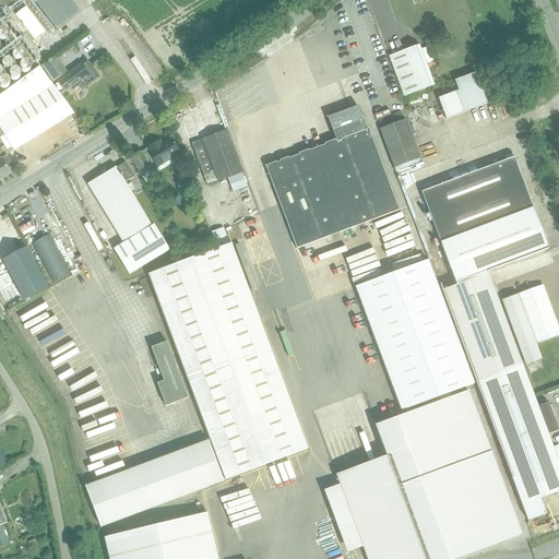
[(33,0),(43,12),(47,19),(52,25),(56,30),(57,31),(69,22),(79,14),(68,0),(33,0)]
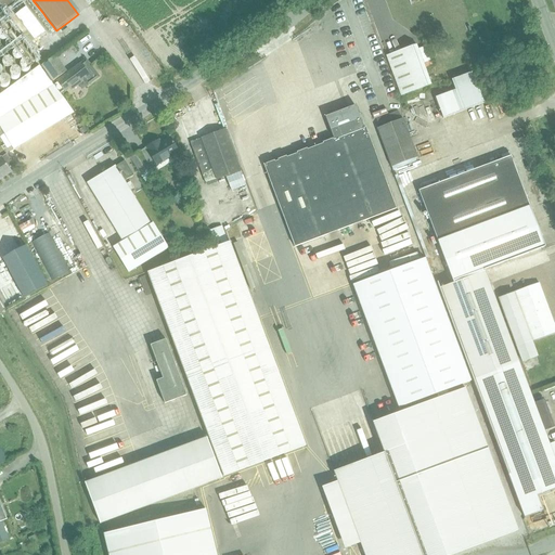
[(14,44),(14,43),(13,43),(12,42),(11,42),(10,41),(9,42),(8,42),(7,42),(5,43),(5,44),(4,44),(4,46),(4,47),(4,48),(4,49),(5,50),(5,51),(7,51),(8,52),(9,52),(10,52),(11,52),(12,52),(13,52),(13,51),(14,51),(14,50),(15,49),(15,48),(15,47),(14,46),(14,44)]
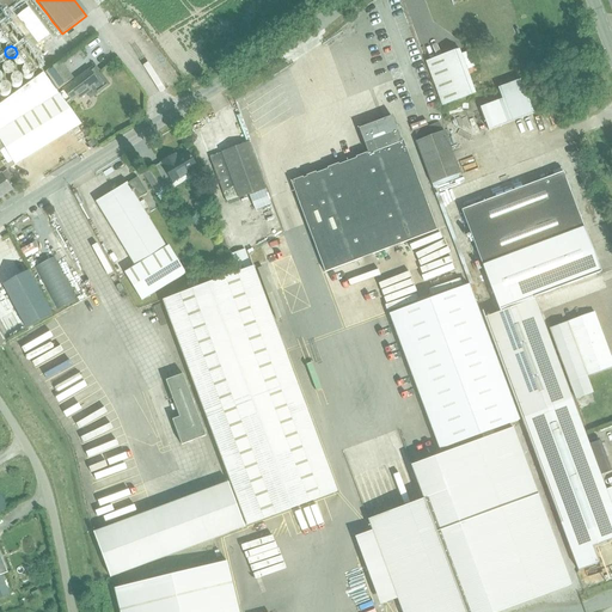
[(441,106),(473,95),(458,50),(424,62),(441,106)]
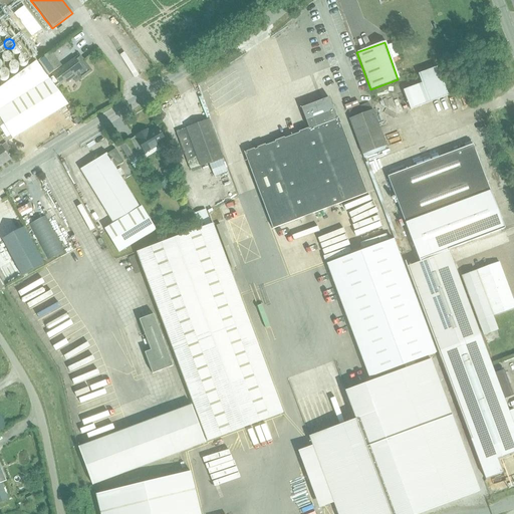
[(20,50),(19,49),(18,48),(17,48),(16,48),(15,48),(14,48),(13,49),(12,50),(11,51),(11,52),(11,53),(12,54),(12,55),(13,56),(14,57),(15,57),(16,57),(17,57),(18,57),(19,56),(20,56),(20,55),(21,54),(21,53),(21,52),(21,51),(20,50)]
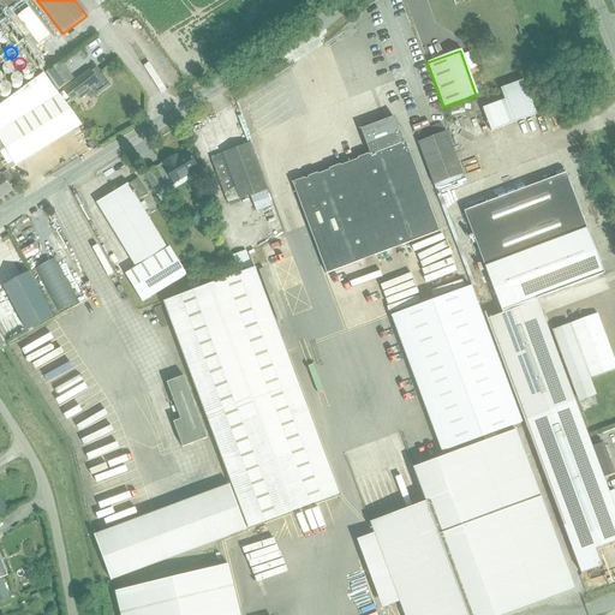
[(46,75),(58,93),(73,81),(60,64),(46,75)]
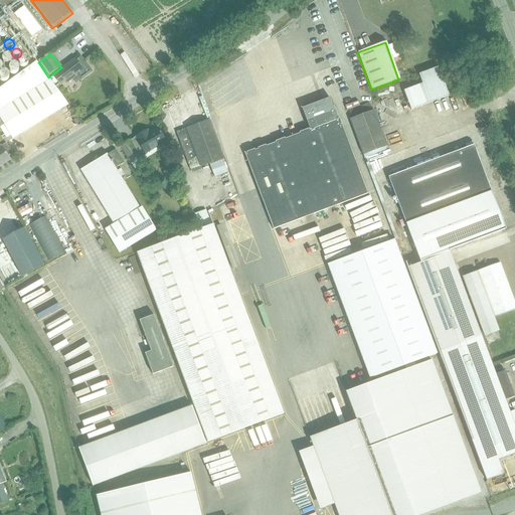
[(79,54),(52,74),(60,84),(64,81),(65,82),(76,74),(80,81),(93,72),(79,54)]
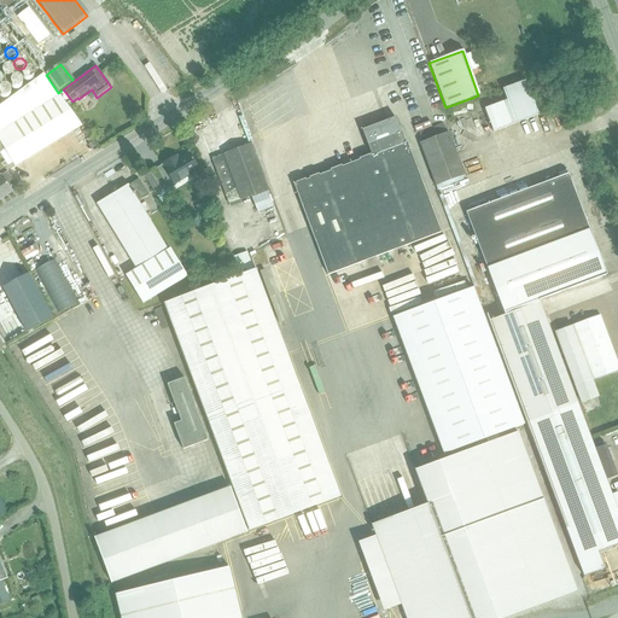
[(12,69),(11,69),(10,68),(9,66),(7,66),(6,66),(5,66),(5,68),(4,68),(3,69),(3,70),(1,71),(1,73),(3,74),(3,75),(4,76),(5,76),(5,77),(6,77),(7,77),(9,77),(10,77),(10,76),(11,76),(12,75),(12,74),(12,73),(12,71),(12,70),(12,69)]
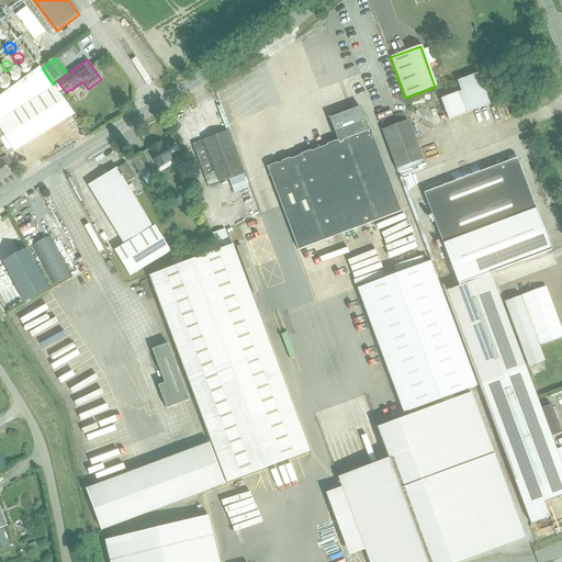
[(29,65),(29,64),(27,63),(26,63),(25,63),(24,63),(23,63),(22,63),(21,64),(20,65),(20,66),(20,67),(20,68),(20,69),(21,70),(21,71),(22,71),(23,72),(24,72),(25,72),(26,72),(27,71),(29,70),(30,69),(30,68),(30,67),(30,66),(30,65),(29,65)]
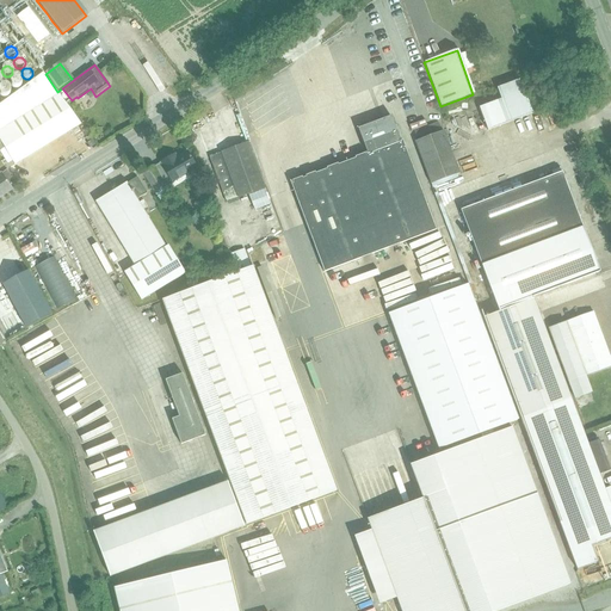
[(79,123),(41,73),(0,103),(0,141),(5,149),(12,161),(13,162),(79,123)]
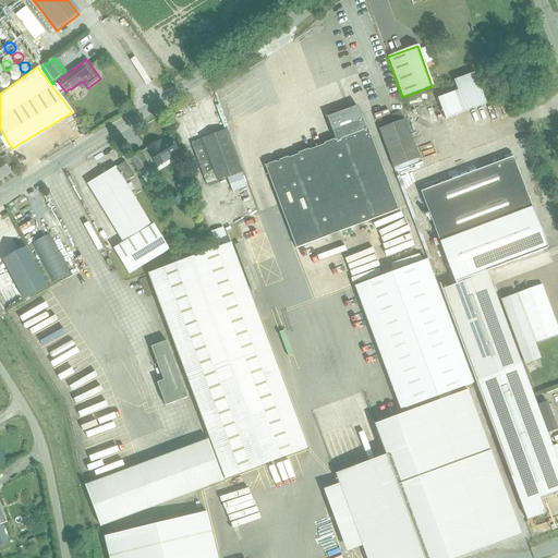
[(19,71),(17,71),(17,70),(16,70),(15,69),(14,69),(13,69),(12,70),(11,70),(10,71),(9,72),(9,73),(9,74),(9,75),(9,76),(10,77),(11,77),(11,79),(12,79),(13,79),(14,79),(15,79),(16,79),(17,77),(17,76),(19,76),(19,75),(19,74),(19,73),(19,72),(19,71)]
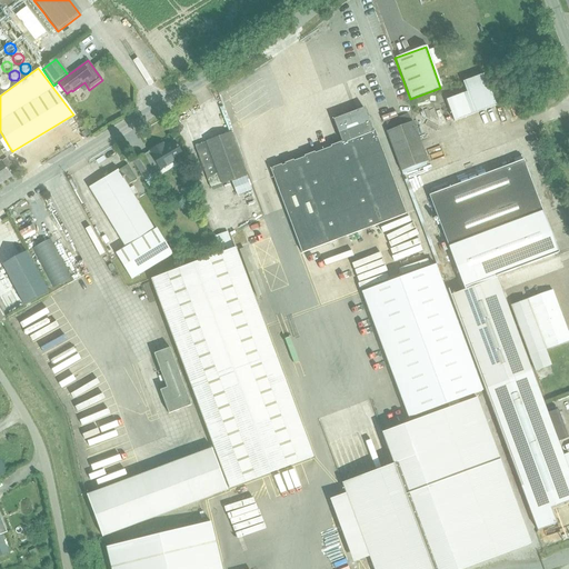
[(496,106),(483,75),(473,79),(486,110),(496,106)]
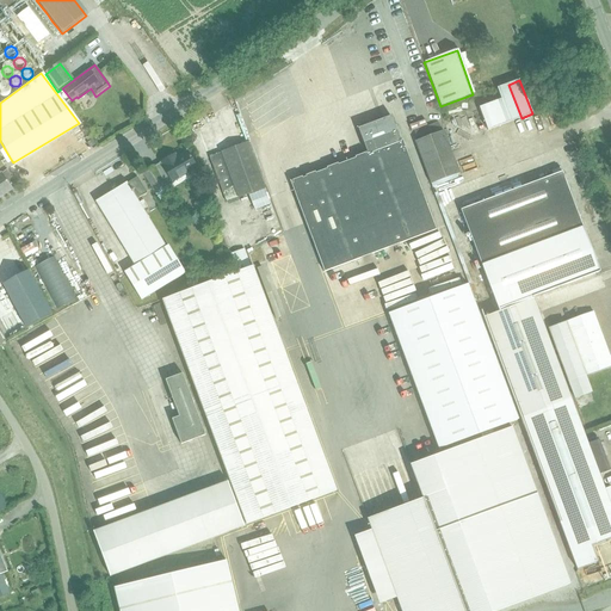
[(10,87),(8,86),(7,85),(6,85),(5,85),(4,85),(2,85),(1,85),(1,86),(0,86),(0,93),(0,94),(1,94),(2,94),(2,96),(4,96),(5,96),(6,96),(7,94),(8,93),(10,92),(10,91),(10,90),(10,88),(10,87)]
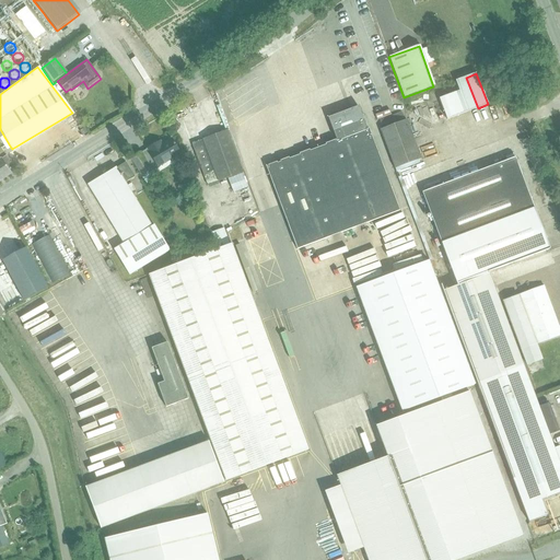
[(444,116),(463,112),(457,90),(439,94),(444,116)]
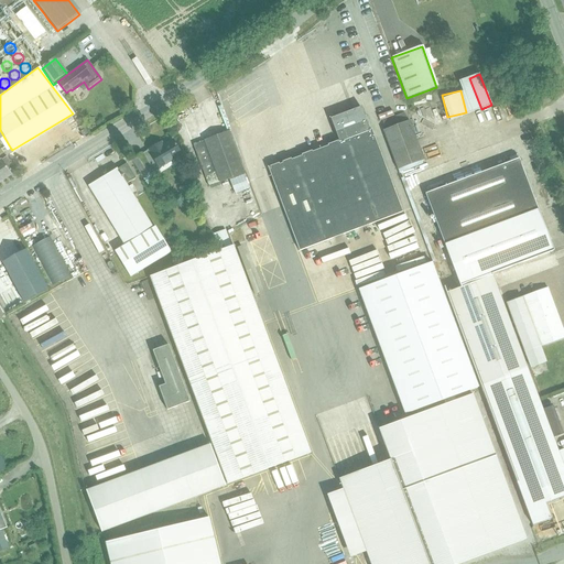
[(370,132),(368,132),(359,109),(329,120),(338,144),(269,170),(299,251),(401,214),(370,132)]
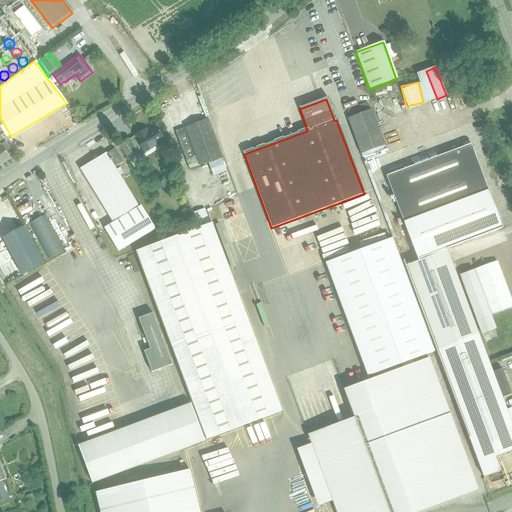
[(384,99),(374,101),(377,113),(387,111),(384,99)]
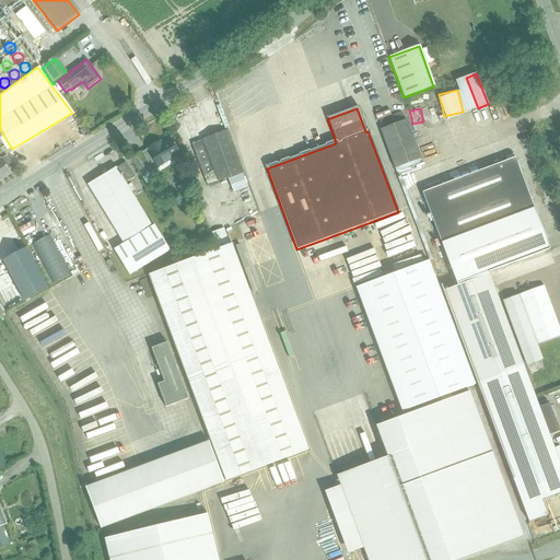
[(401,113),(380,120),(382,126),(404,117),(401,113)]
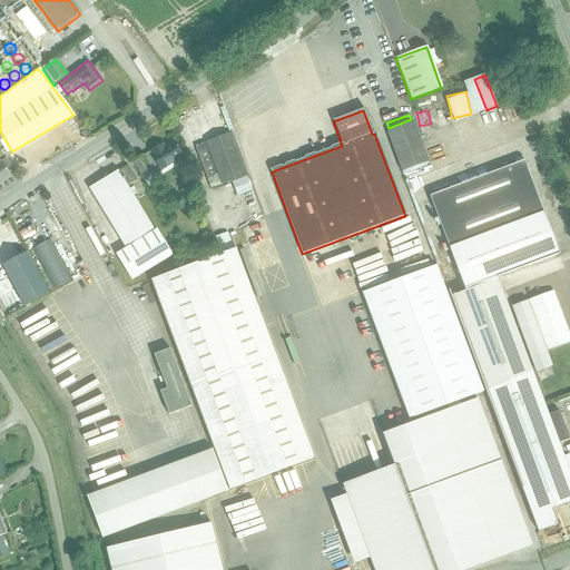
[(402,173),(428,163),(413,124),(387,134),(402,173)]
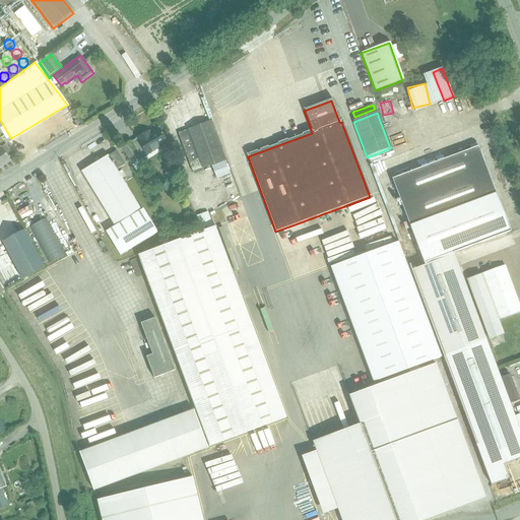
[(293,120),(280,124),(284,135),(297,131),(293,120)]
